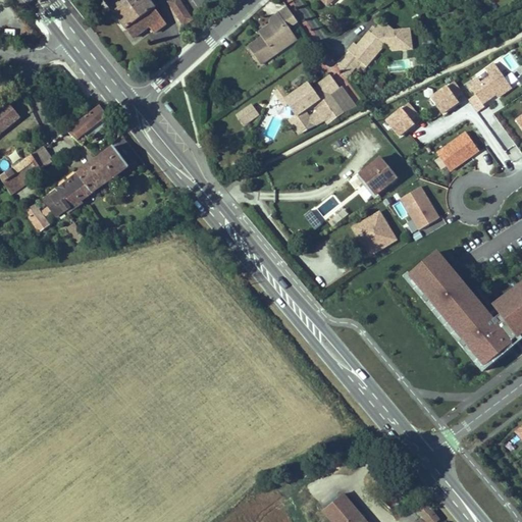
[(161,17),(155,8),(156,7),(150,0),(103,0),(125,30),(126,30),(134,38),(161,17)]
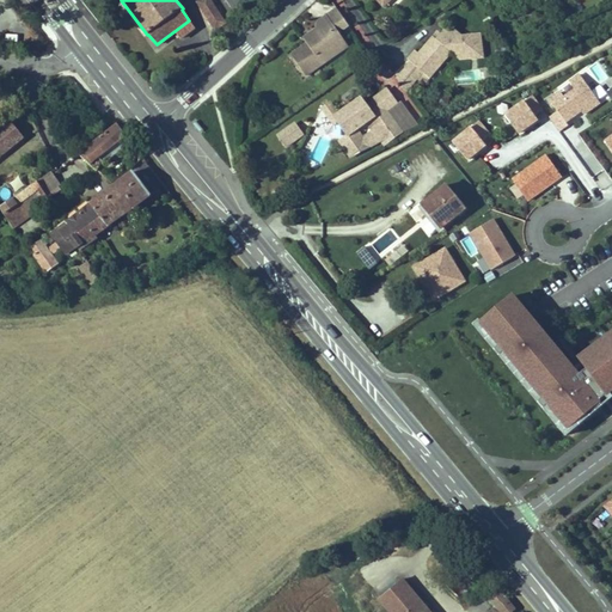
[(225,24),(209,0),(201,0),(197,2),(215,30),(225,24)]
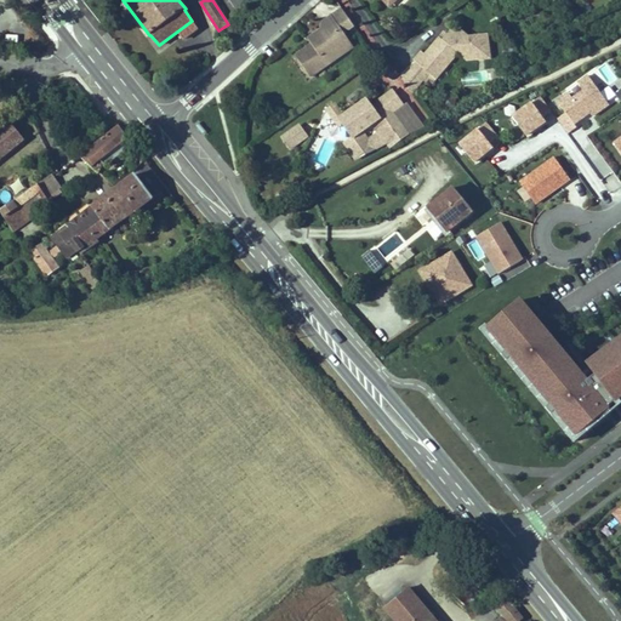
[(363,21),(369,16),(360,6),(354,11),(363,21)]
